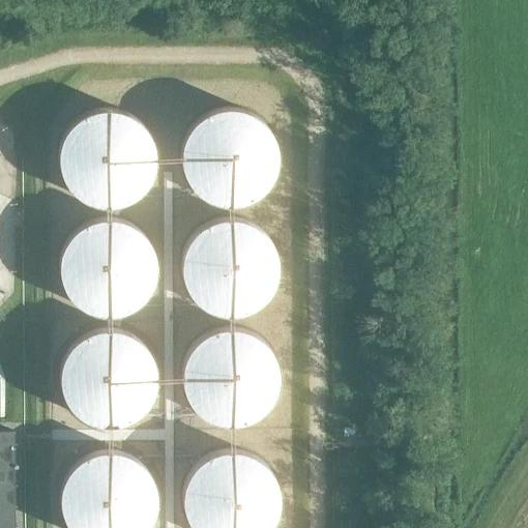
[(80,201),(91,207),(105,209),(119,208),(132,203),(143,194),(150,182),(154,169),(154,154),(150,141),(142,129),(130,121),(118,116),(105,115),(91,118),(79,124),(70,134),(63,144),(60,156),(60,169),(64,181),(70,193),(80,201)]
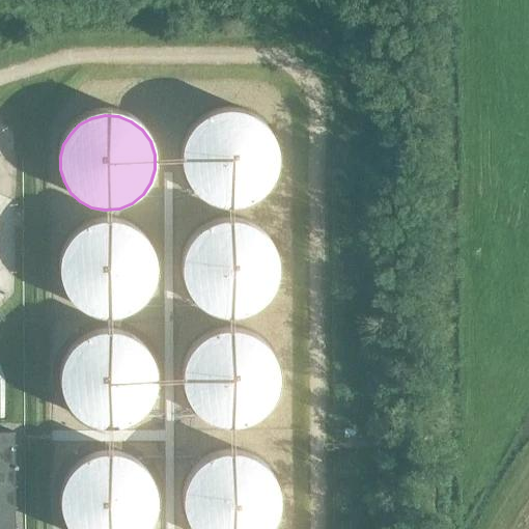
[(202,201),(214,207),(227,210),(242,209),(254,203),(266,194),(273,183),(277,169),(277,155),(273,141),(265,130),(253,121),(241,116),(227,115),(214,118),(201,124),(193,134),(186,145),(183,157),(184,169),(187,182),(193,193),(202,201)]
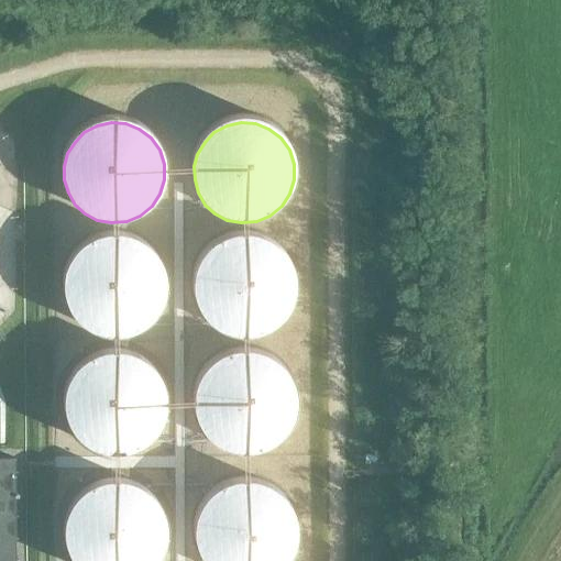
[(215,327),(226,333),(241,336),(255,334),(270,329),(281,319),(289,307),(294,293),(293,277),(288,263),(279,251),(268,242),(254,237),(240,235),(226,239),(213,245),(204,255),(197,266),(194,279),(194,293),(197,306),(205,318),(215,327)]
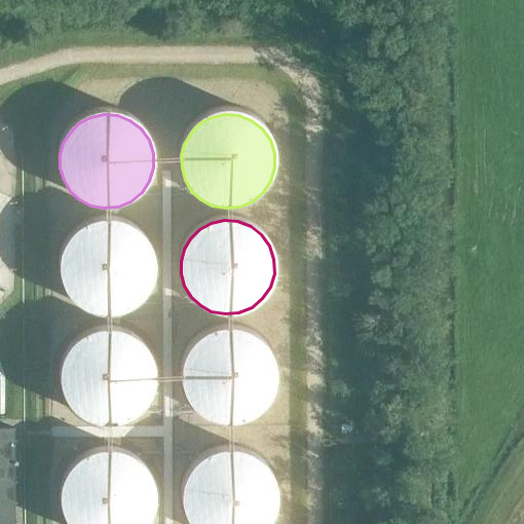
[(80,306),(91,312),(105,314),(119,313),(133,308),(143,299),(150,288),(154,274),(154,260),(150,247),(142,235),(131,227),(118,222),(105,221),(91,224),(79,230),(71,239),(65,250),(61,262),(62,274),(65,287),(71,297),(80,306)]
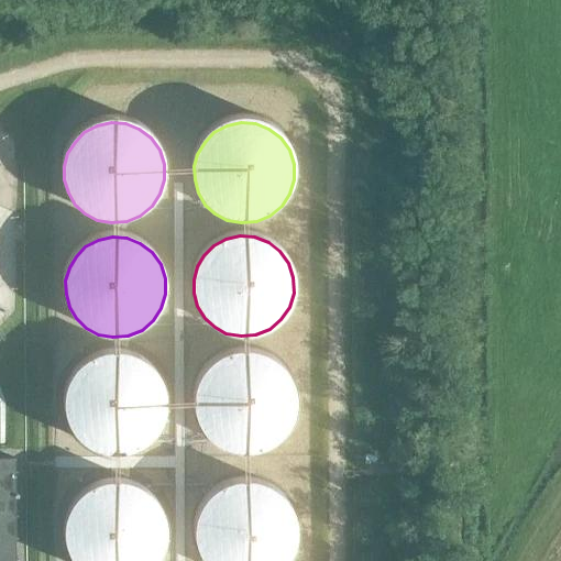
[(86,443),(98,450),(113,452),(128,451),(142,446),(153,436),(162,424),(165,409),(165,394),(161,380),(152,367),(140,359),(127,353),(112,352),(98,355),(86,362),(76,372),(69,383),(66,396),(66,410),(69,422),(77,435),(86,443)]
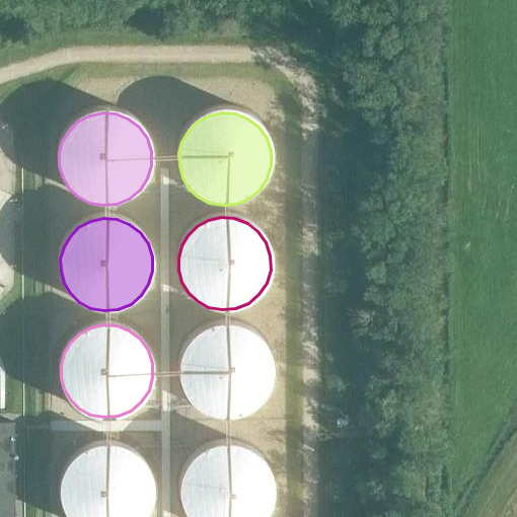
[(199,409),(209,415),(223,417),(236,416),(249,411),(260,401),(268,390),(272,377),(271,363),(267,350),(259,339),(248,330),(235,325),(222,324),(209,327),(198,334),(189,343),(182,353),(179,365),(179,377),(182,389),(190,399),(199,409)]
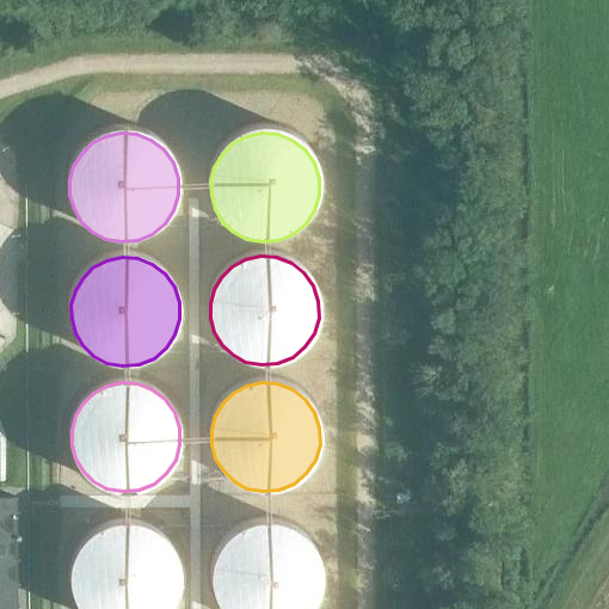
[(13,608),(13,499),(0,499),(0,608),(13,608)]
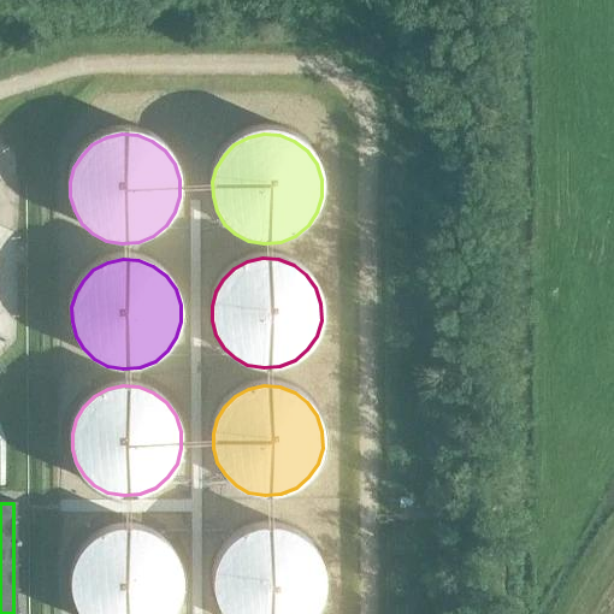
[(312,613),(318,604),(323,589),(322,573),(317,558),(307,544),(295,533),(279,529),(264,527),(248,530),(235,538),(224,548),(217,561),(213,576),(213,590),(217,604),(223,613),(312,613)]
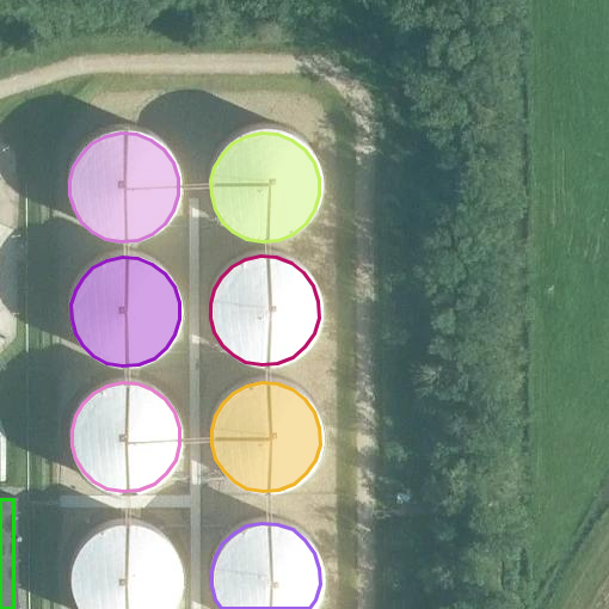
[(171,608),(177,601),(180,585),(180,568),(176,553),(166,540),(153,530),(139,526),(123,524),(108,527),(93,535),(84,545),(77,558),(72,572),(73,586),(77,601),(81,608),(171,608)]
